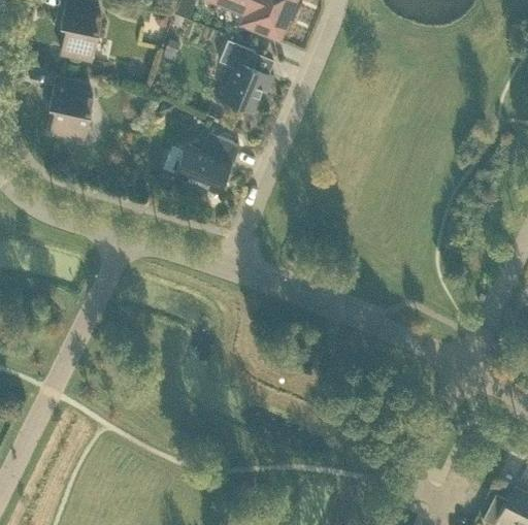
[(98,5),(74,0),(65,0),(60,26),(66,28),(60,55),(92,62),(101,20),(95,19),(98,5)]
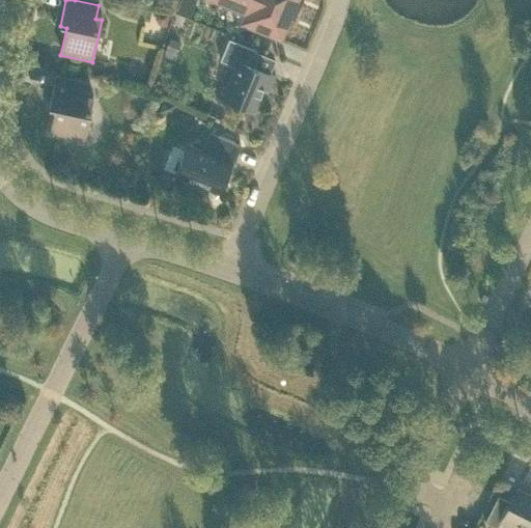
[(211,0),(249,16),(245,25),(279,39),(296,0),(211,0)]
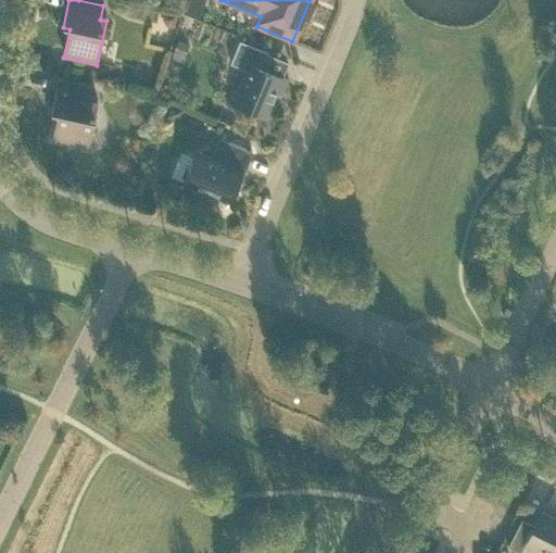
[(174,32),(178,17),(164,14),(162,22),(167,23),(166,29),(174,32)]
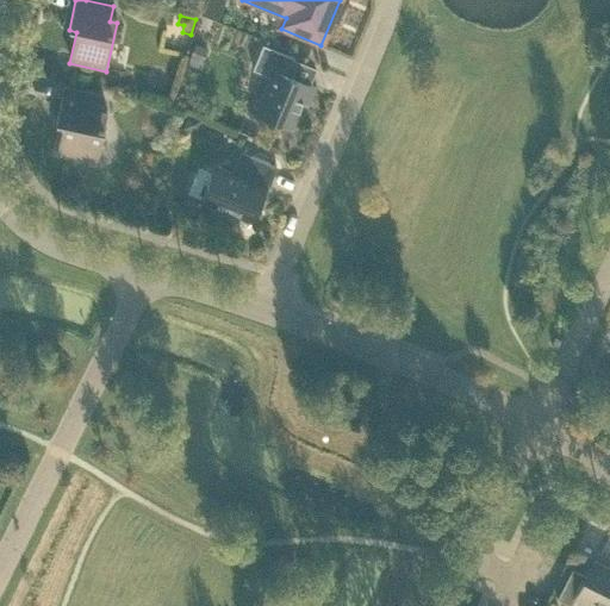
[(195,47),(188,62),(200,68),(207,51),(195,47)]
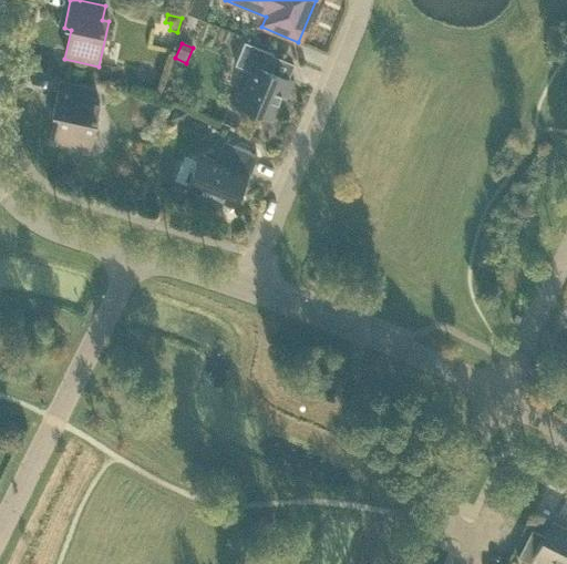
[(238,90),(232,105),(270,122),(280,98),(286,100),(292,84),(266,73),(272,58),(244,45),(235,68),(251,75),(244,92),(238,90)]
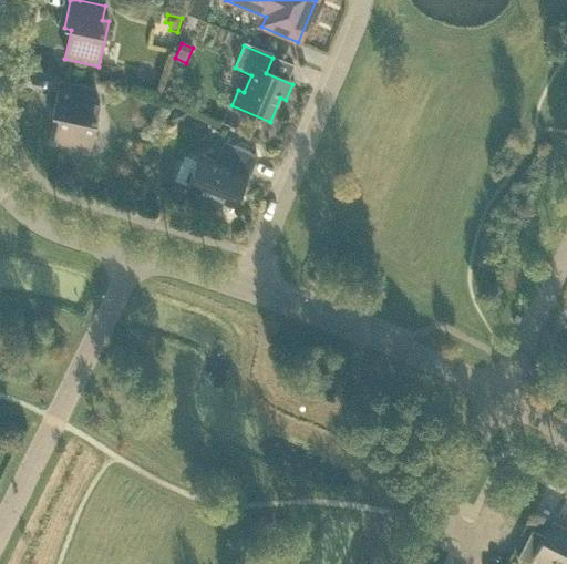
[(95,93),(58,85),(52,115),(58,116),(52,146),(90,154),(100,109),(93,108),(95,93)]
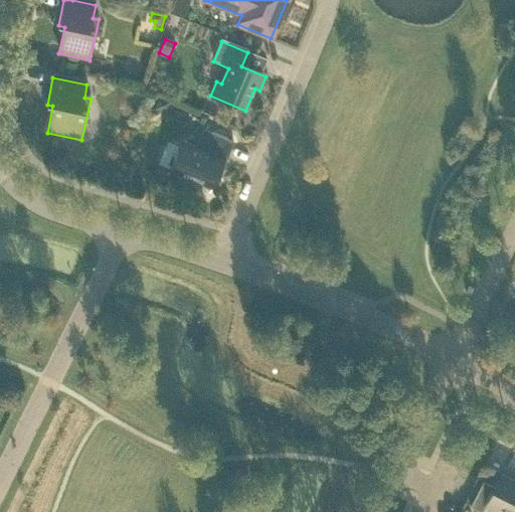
[(159,100),(155,111),(161,114),(165,112),(169,104),(159,100)]
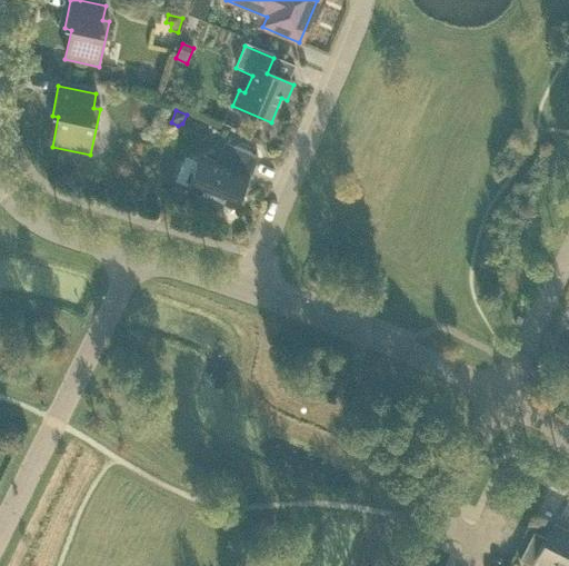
[(235,210),(257,158),(227,146),(218,166),(199,159),(187,190),(202,196),(200,201),(219,209),(221,205),(235,210)]
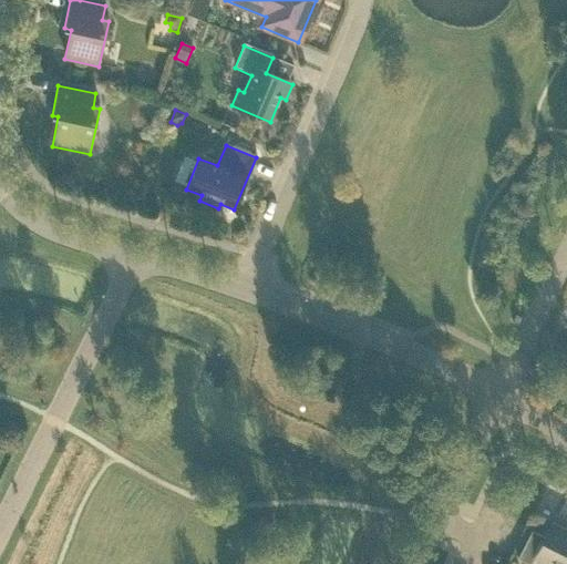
[(544,540),(531,533),(517,561),(522,563),(532,563),(534,560),(540,563),(566,563),(566,533),(552,525),(544,540)]
